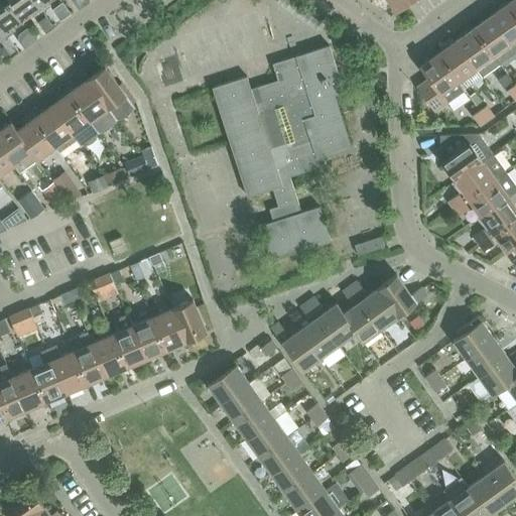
[(0,0),(0,24),(6,33),(16,26),(15,25),(15,26),(13,23),(21,17),(10,1),(9,0),(0,0)]
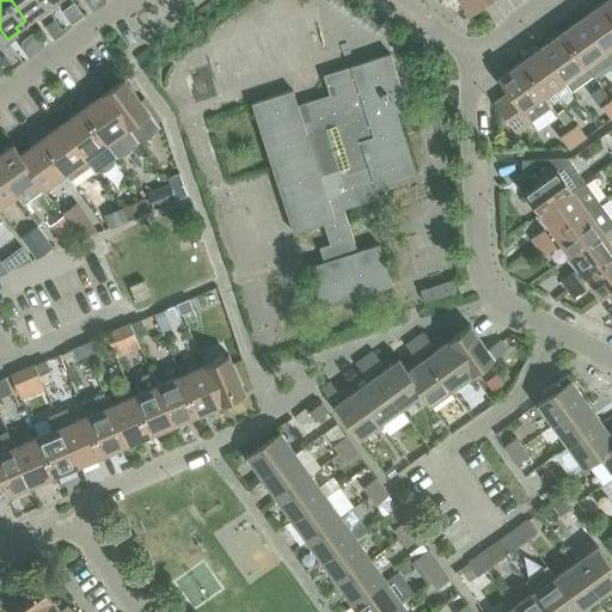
[(11,0),(12,1),(25,20),(35,13),(37,17),(38,18),(49,10),(42,0),(11,0)]
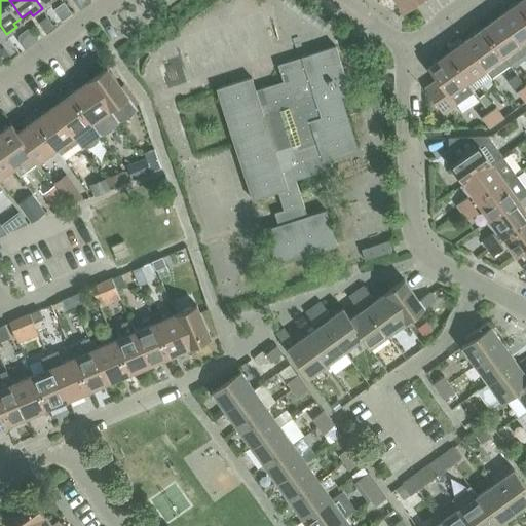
[(396,0),(405,12),(421,0),(396,0)]
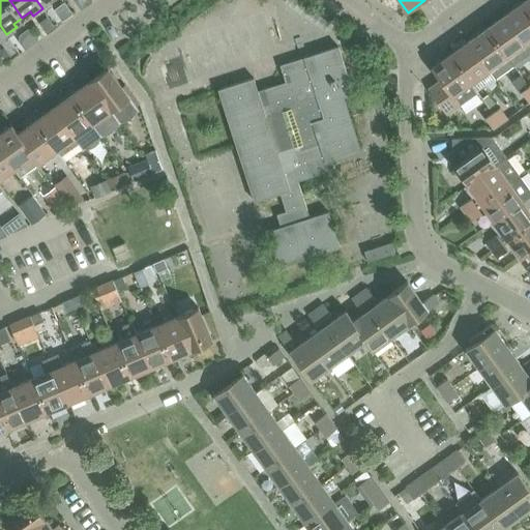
[(505,15),(527,43),(529,48),(529,9),(523,1),(505,15)]
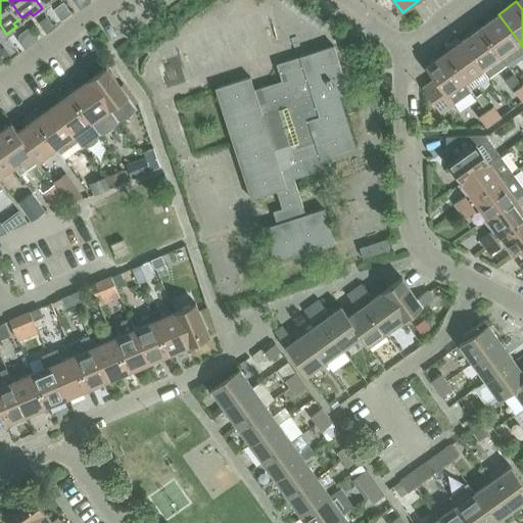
[(60,8),(58,16),(62,21),(72,14),(65,5),(60,8)]
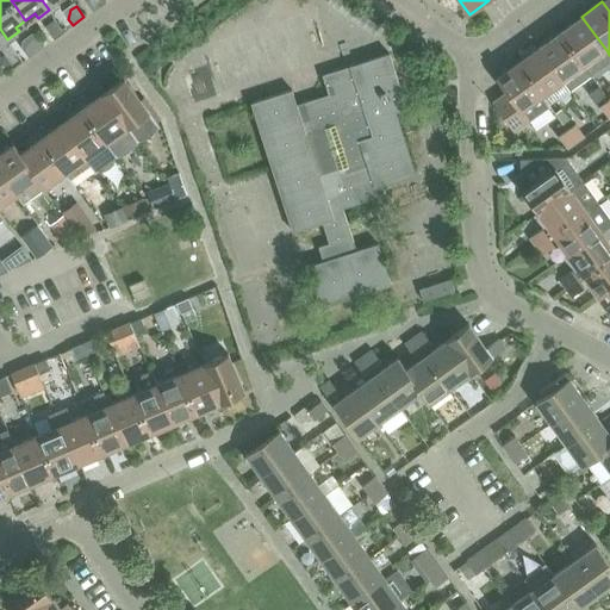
[(582,17),(561,31),(585,66),(607,50),(582,17)]
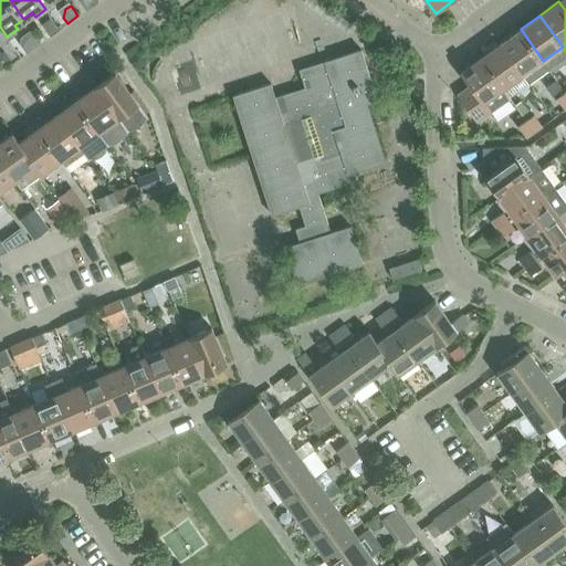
[(50,19),(42,25),(51,38),(59,31),(50,19)]
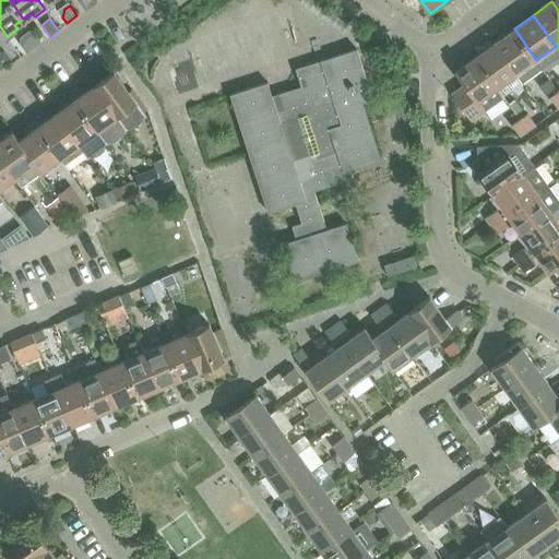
[(495,43),(518,73),(523,81),(542,68),(536,60),(514,28),(495,43)]
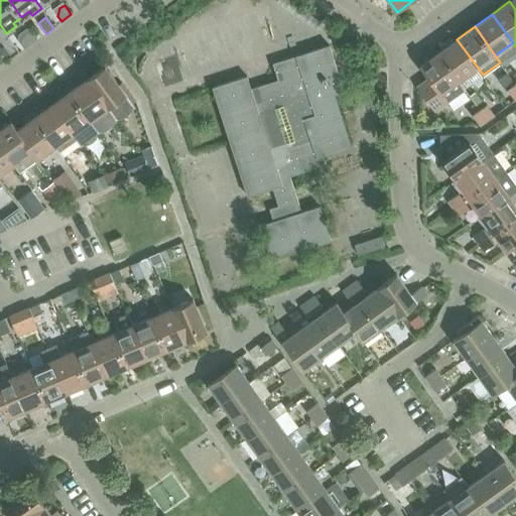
[(22,33),(21,41),(24,46),(34,39),(27,29),(22,33)]
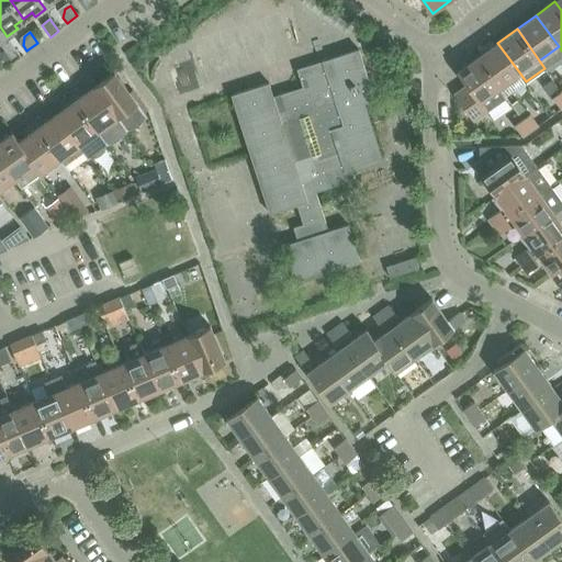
[(497,43),(479,57),(501,88),(520,74),(497,43)]
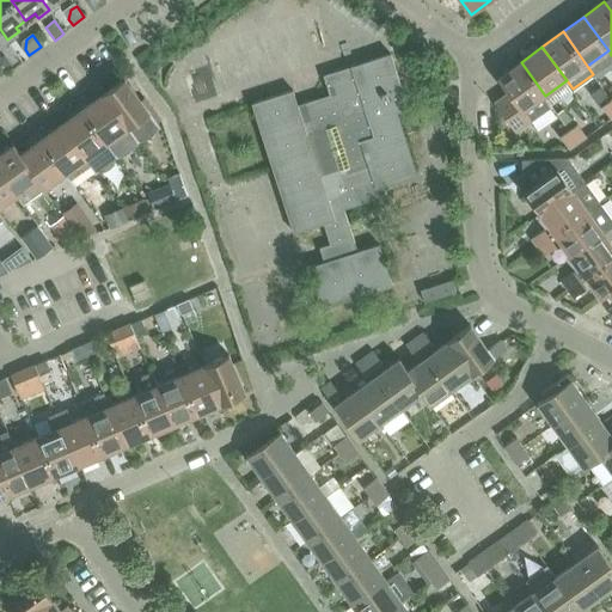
[(308,265),(323,307),(392,286),(379,244),(357,251),(344,209),(381,197),(378,188),(417,175),(397,112),(409,108),(391,51),(325,72),(332,92),(300,103),(295,87),(252,102),(294,231),(324,221),(331,243),(319,246),(324,261),(308,265)]
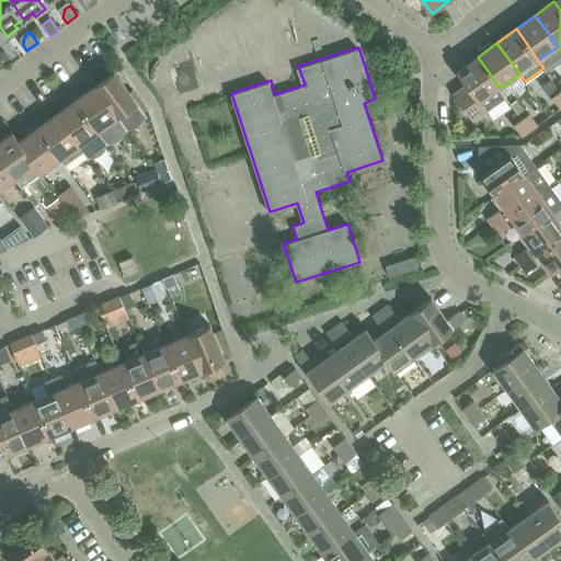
[(2,52),(0,53),(0,67),(2,70),(11,64),(2,52)]
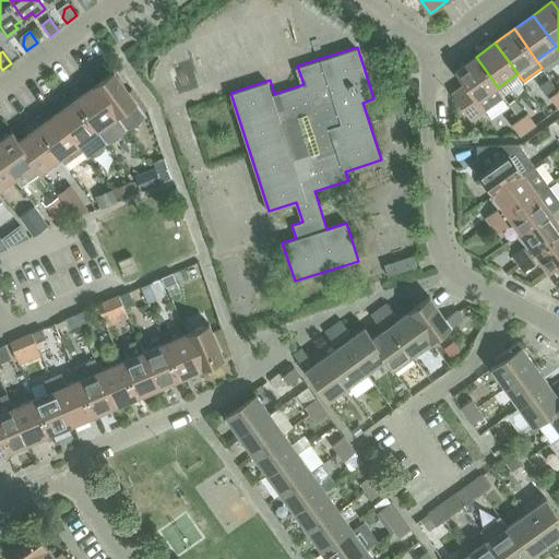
[(498,87),(476,57),(456,71),(465,83),(453,93),(472,119),(504,96),(498,87)]
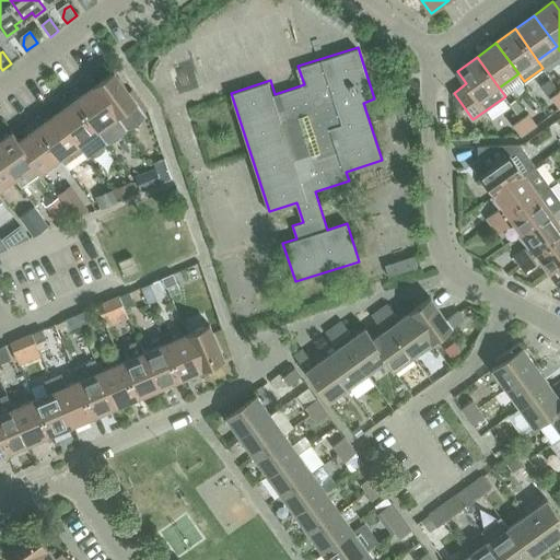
[(116,70),(96,85),(128,128),(133,126),(139,123),(143,118),(147,113),(116,70)]
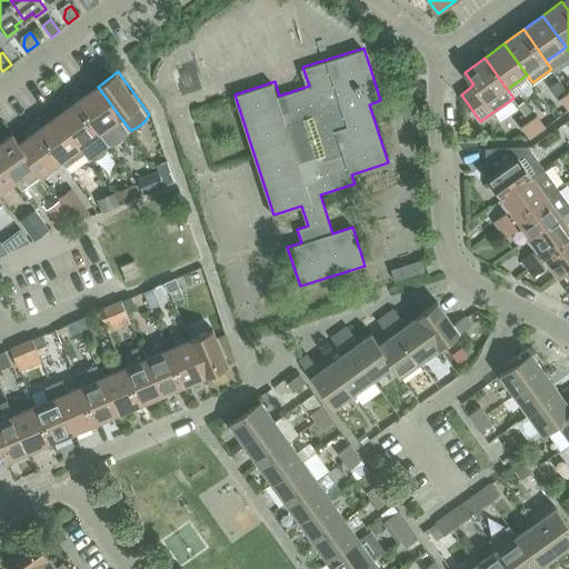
[(82,90),(75,96),(110,145),(116,143),(120,140),(125,137),(128,132),(130,130),(98,87),(86,95),(82,90)]
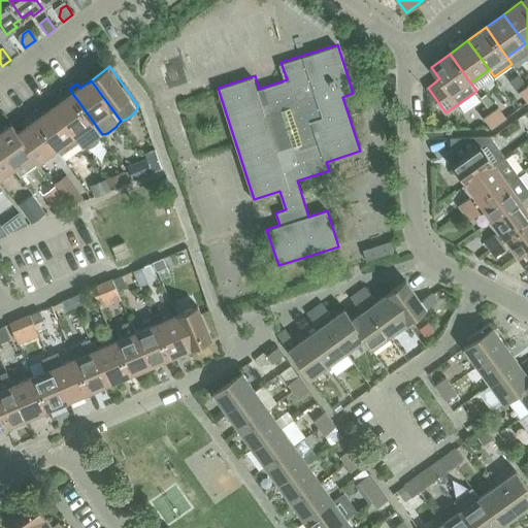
[(67,97),(54,106),(83,145),(86,146),(91,145),(97,140),(102,134),(69,89),(64,92),(67,97)]
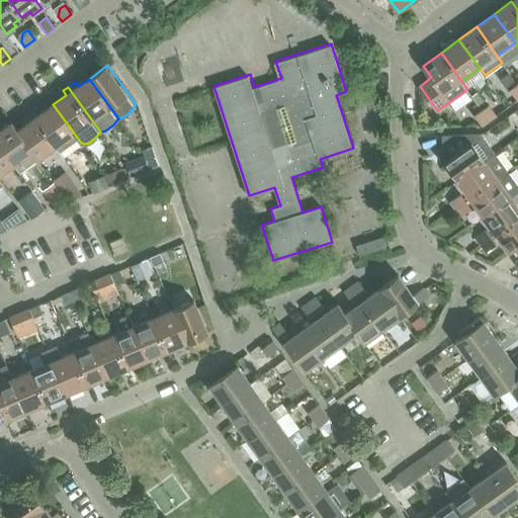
[(32,112),(57,147),(64,156),(81,143),(53,104),(42,111),(39,107),(32,112)]
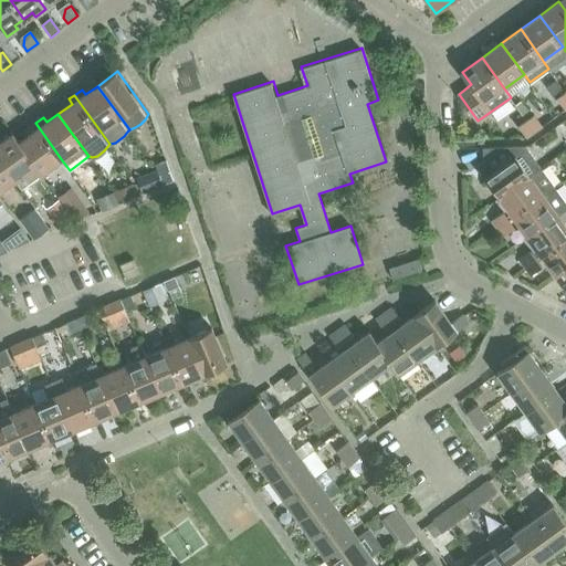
[(535,114),(527,119),(536,132),(544,126),(535,114)]
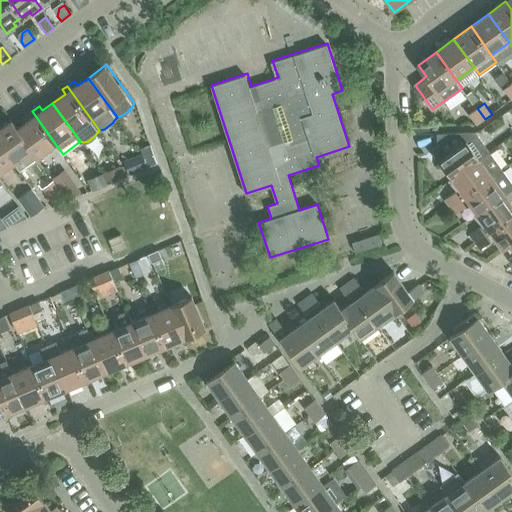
[(485,119),(477,108),(469,114),(477,125),(485,119)]
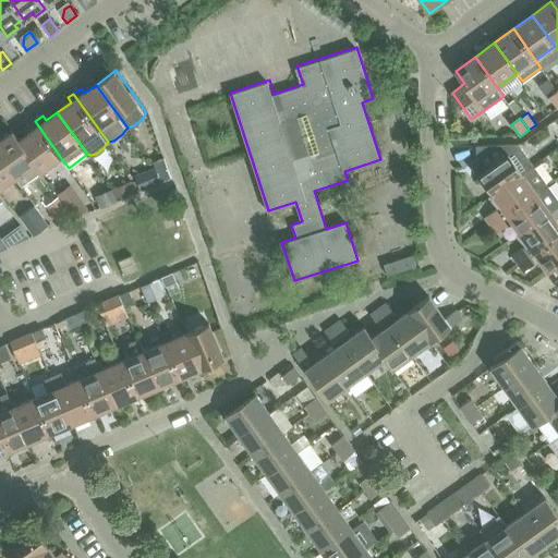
[(14,131),(13,131),(43,172),(61,158),(35,121),(29,125),(33,130),(20,138),(14,131)]
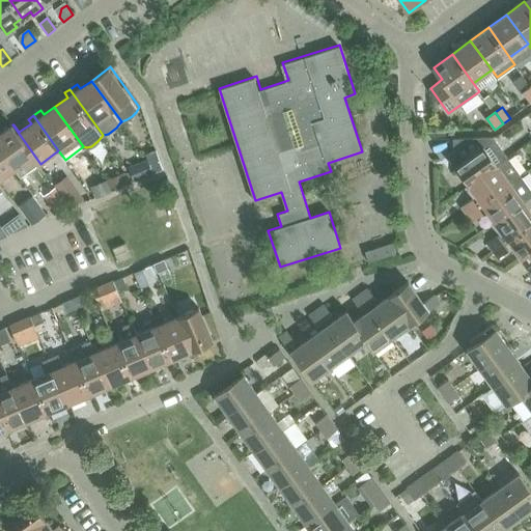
[(0,131),(0,146),(16,169),(22,176),(40,164),(12,124),(11,126),(1,133),(0,131)]
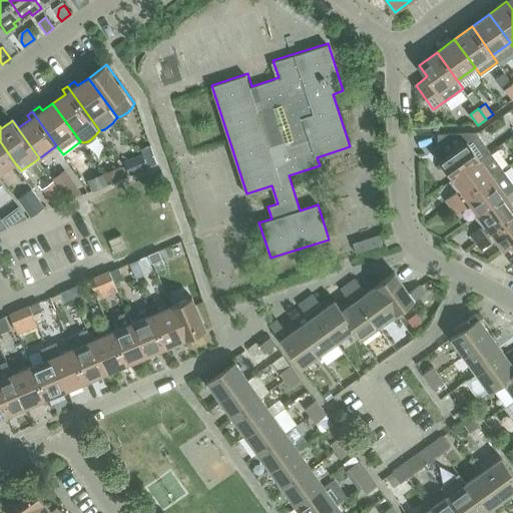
[(439,160),(452,178),(489,151),(476,133),(437,135),(441,146),(432,152),(439,160)]
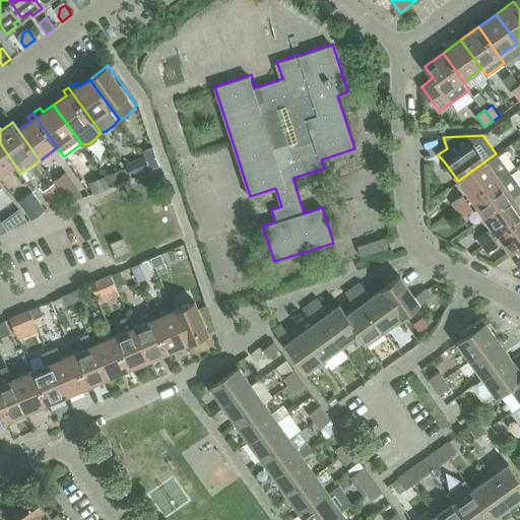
[(0,176),(15,166),(0,143),(0,176)]
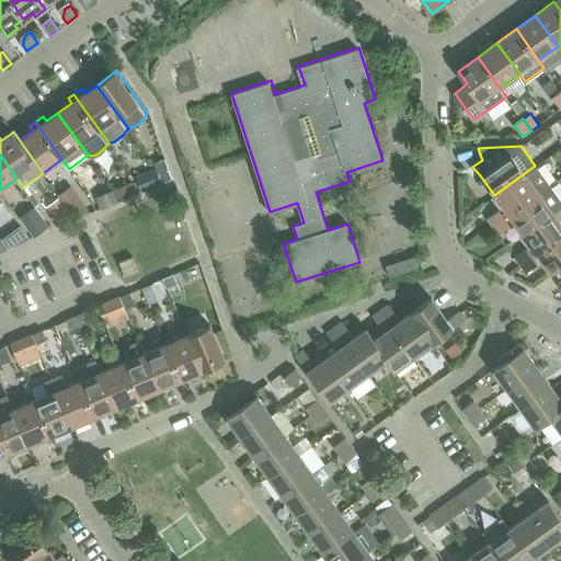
[(163,158),(153,162),(161,184),(172,180),(163,158)]
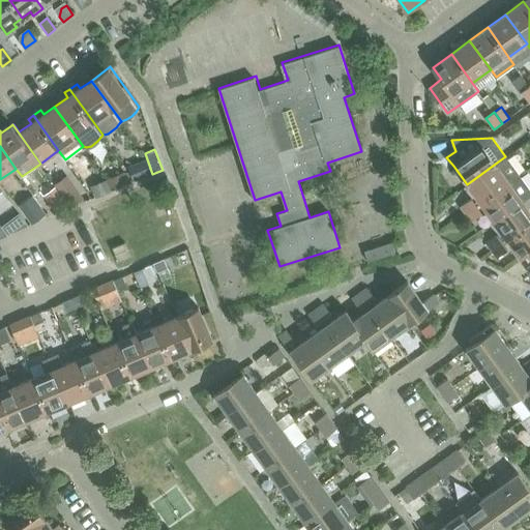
[(467,184),(479,202),(519,174),(505,156),(467,184)]
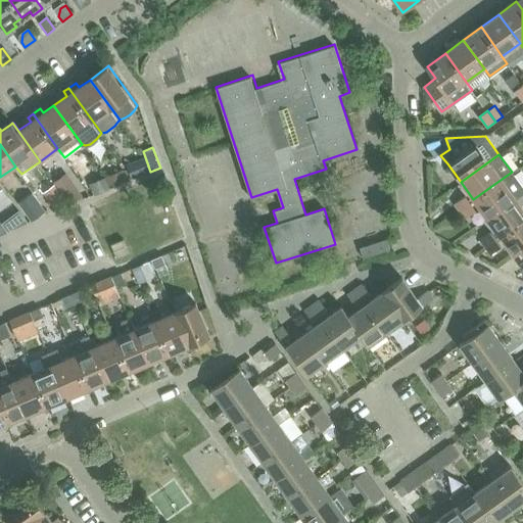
[(150,172),(144,156),(125,164),(131,179),(150,172)]
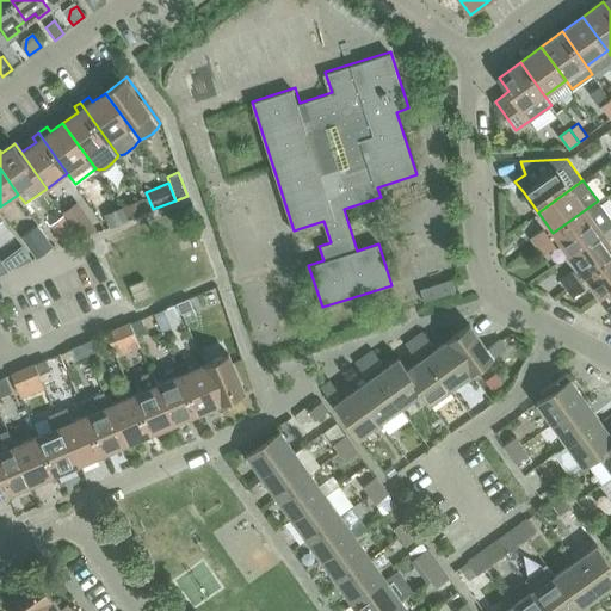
[(139,201),(124,207),(130,220),(144,214),(139,201)]
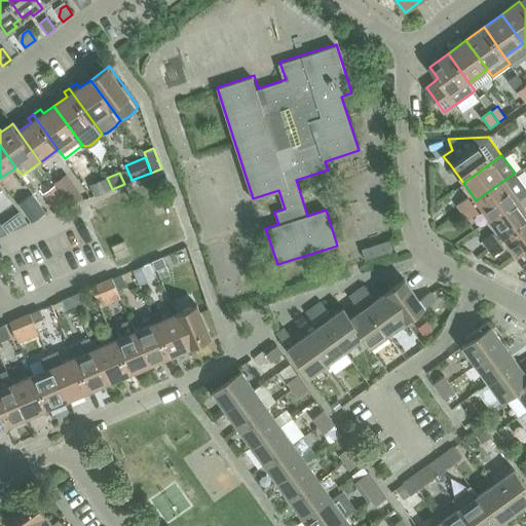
[(476,200),(489,219),(525,191),(525,189),(515,173),(476,200)]
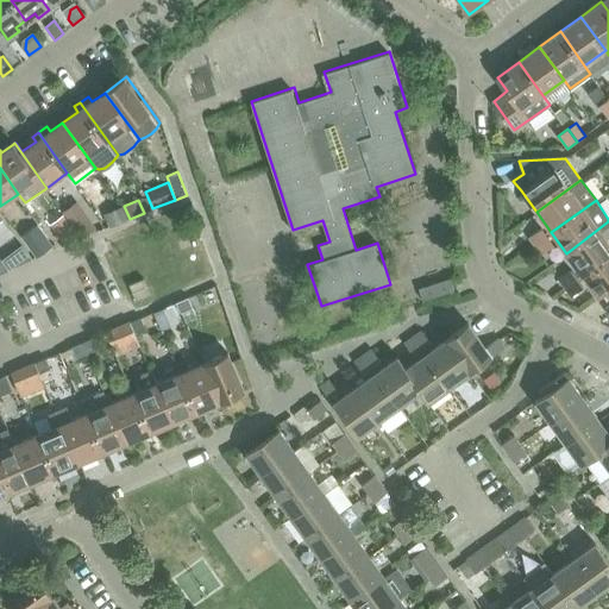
[(63,212),(82,237),(95,227),(76,202),(63,212)]
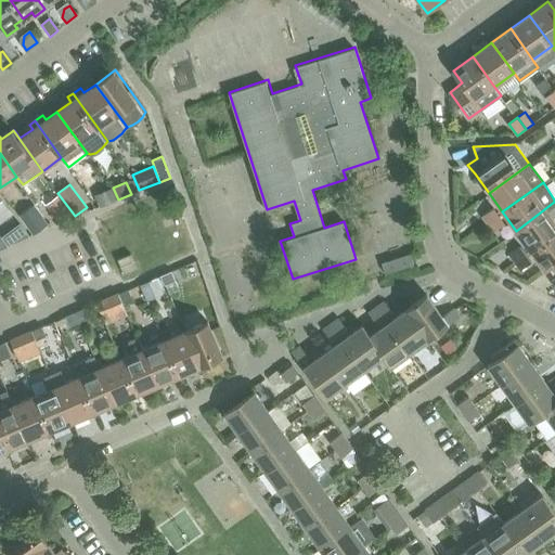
[(118,199),(113,188),(95,195),(101,206),(118,199)]
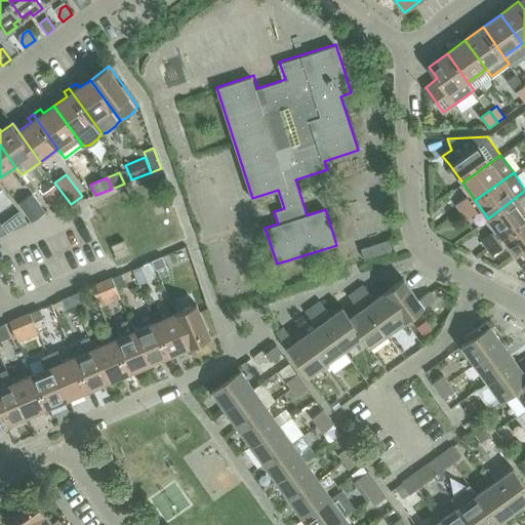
[(44,194),(56,210),(67,203),(54,187),(44,194)]
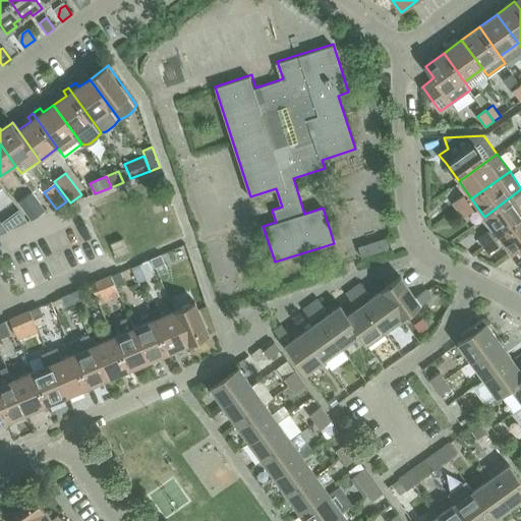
[(520,189),(484,217),(498,234),(520,217),(520,189)]
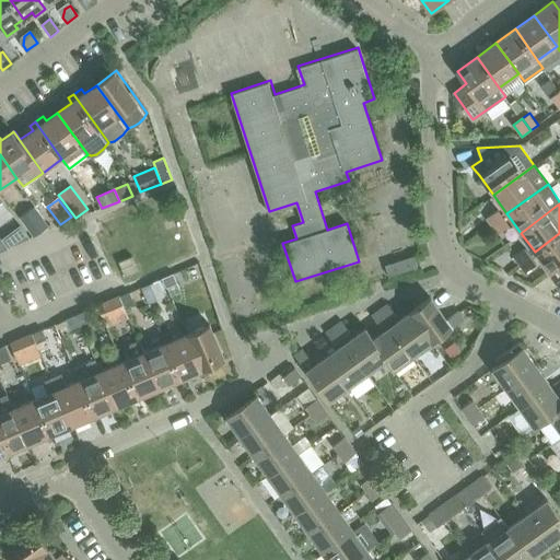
[(34,206),(18,217),(32,237),(48,226),(34,206)]
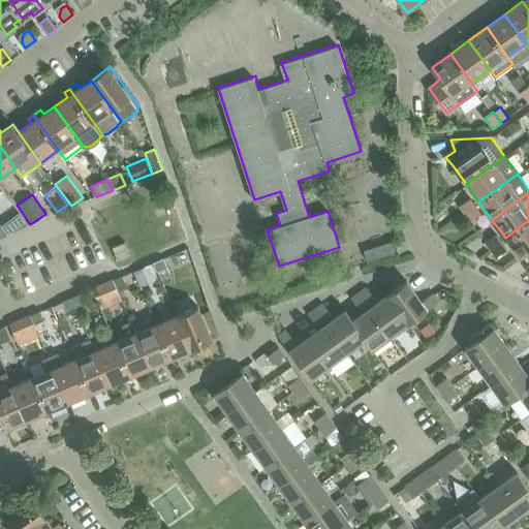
[(459,206),(464,213),(474,205),(469,197),(459,206)]
